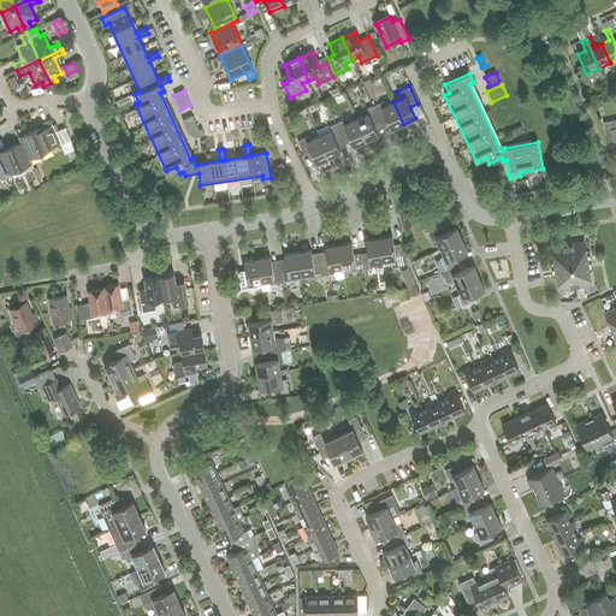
[(385,102),(373,107),(379,120),(386,118),(391,129),(403,124),(394,102),(386,106),(385,102)]
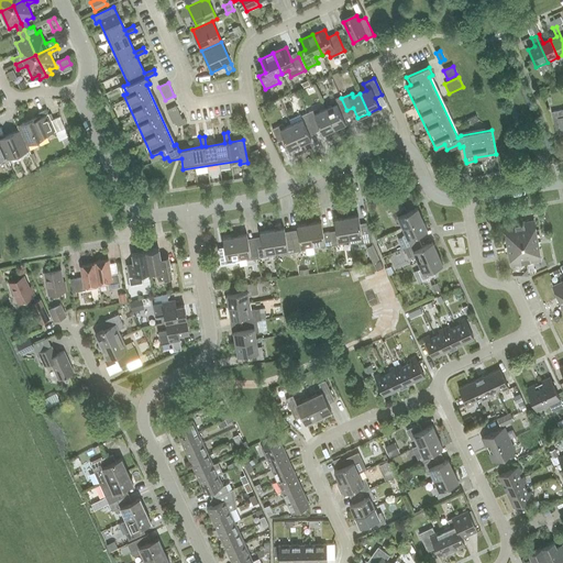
[(332,106),(326,109),(334,129),(345,123),(341,113),(346,110),(341,98),(330,102),(332,106)]
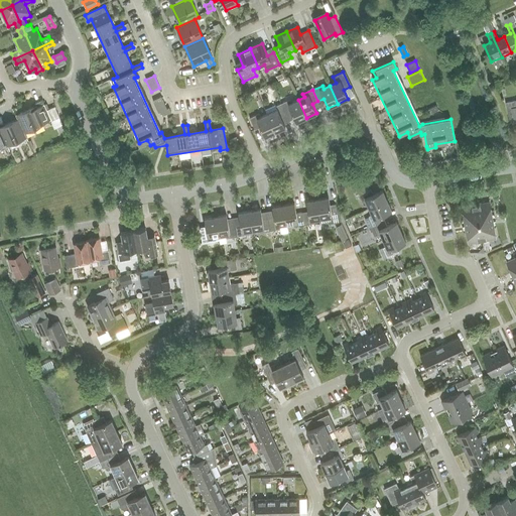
[(162,116),(171,112),(169,108),(166,109),(161,97),(152,101),(158,113),(160,112),(162,116)]
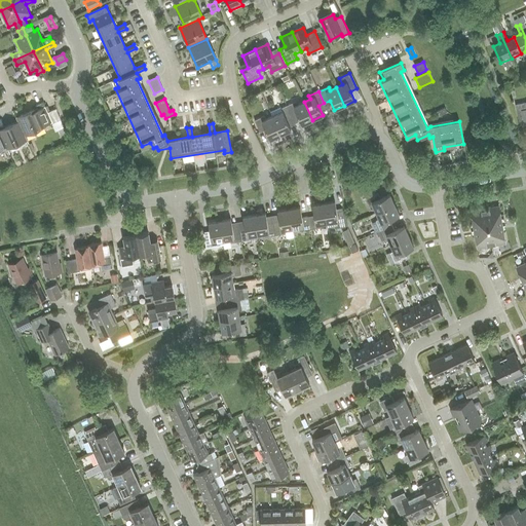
[(296,102),(287,106),(292,118),(297,115),(302,124),(312,120),(304,102),(298,105),(296,102)]
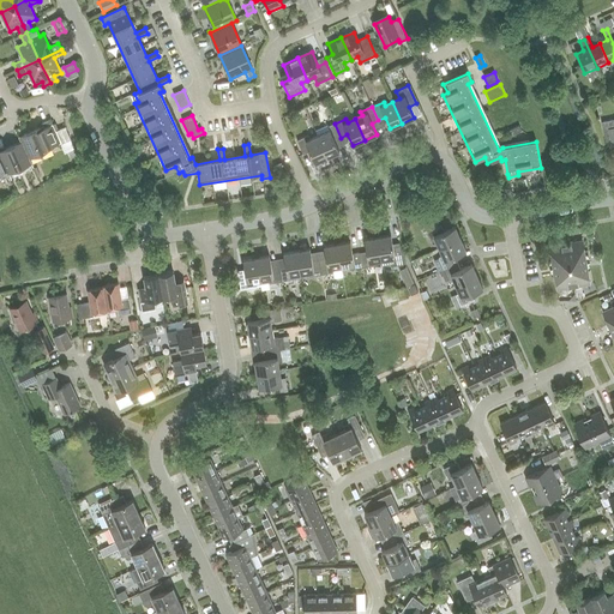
[(613,119),(601,121),(603,132),(609,131),(613,146),(613,145),(613,119)]
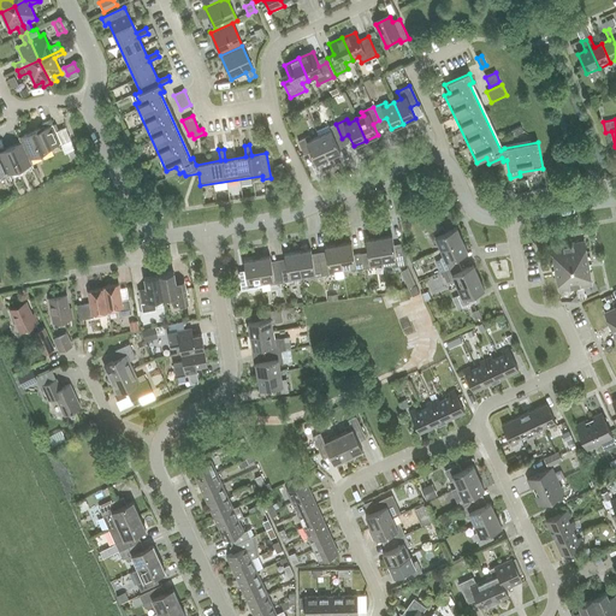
[(43,128),(19,137),(29,159),(61,144),(52,123),(51,120),(42,124),(43,128)]
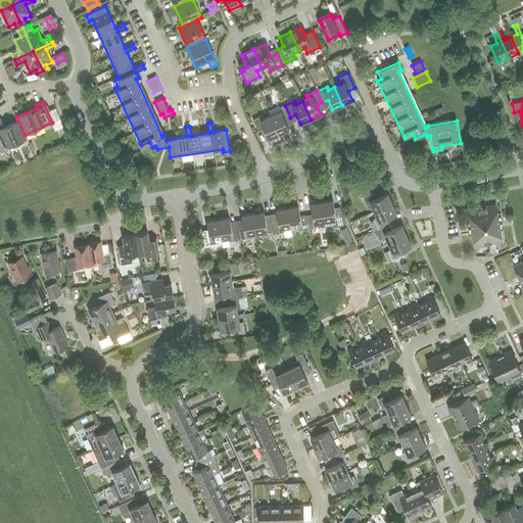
[(271,115),(279,134),(289,129),(285,120),(290,117),(285,105),(279,108),(278,106),(269,111),(271,115)]
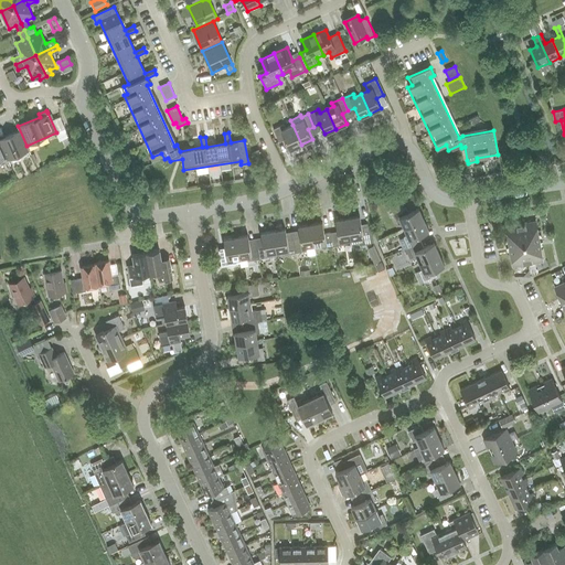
[(470,125),(480,120),(478,116),(468,120),(470,125)]
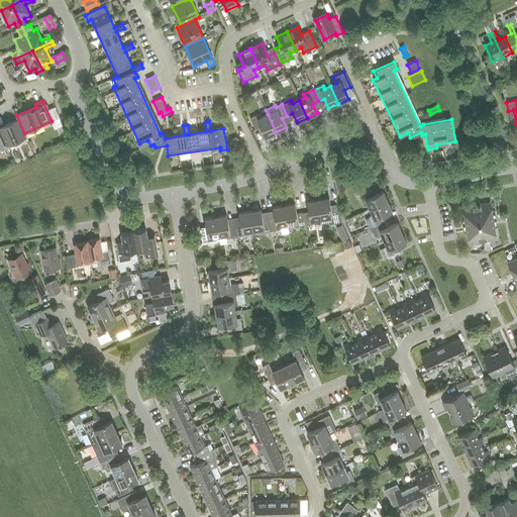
[(276,132),(268,114),(262,117),(260,114),(249,118),(255,130),(261,127),(265,137),(276,132)]
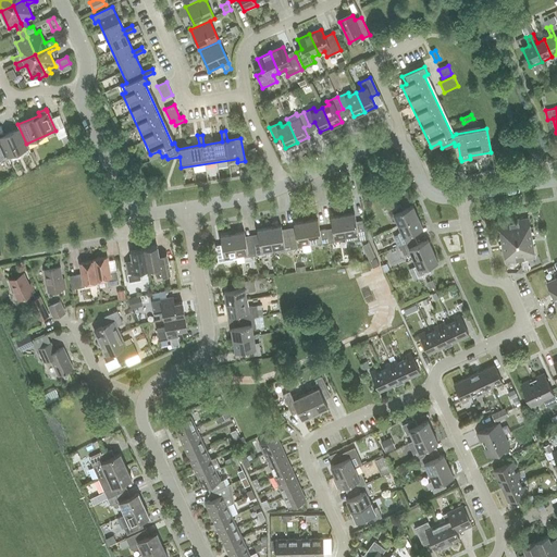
[(0,140),(8,158),(28,148),(26,144),(17,124),(16,124),(19,130),(0,137),(0,140)]
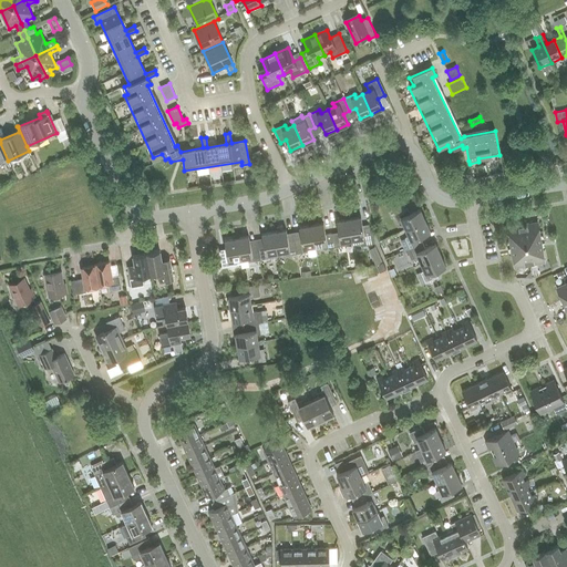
[(402,223),(405,229),(425,220),(420,209),(410,214),(406,208),(394,214),(399,225),(402,223)]
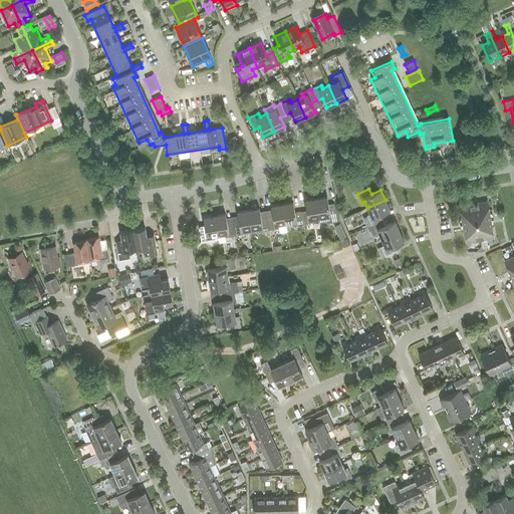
[(327,197),(316,199),(319,218),(320,222),(326,221),(326,222),(337,221),(337,219),(334,206),(328,207),(327,197)]
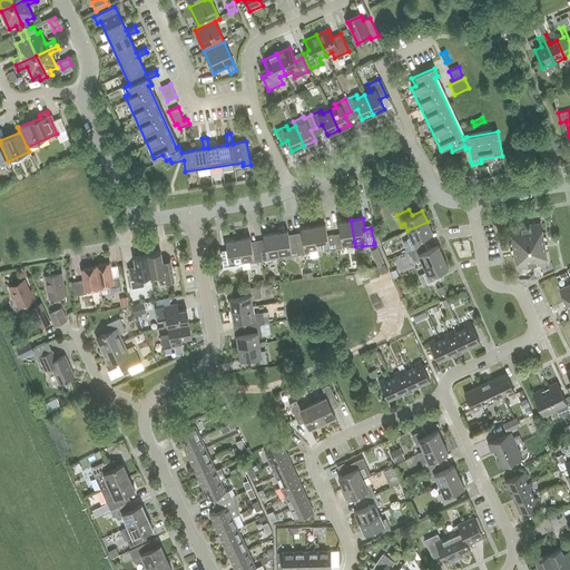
[(334,235),(336,248),(347,247),(346,243),(354,242),(351,220),(338,223),(340,234),(334,235)]
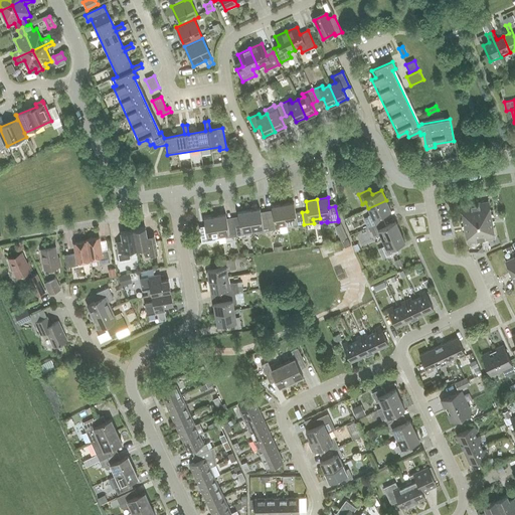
[(390,211),(386,200),(368,208),(371,214),(368,216),(372,225),(384,220),(381,215),(390,211)]
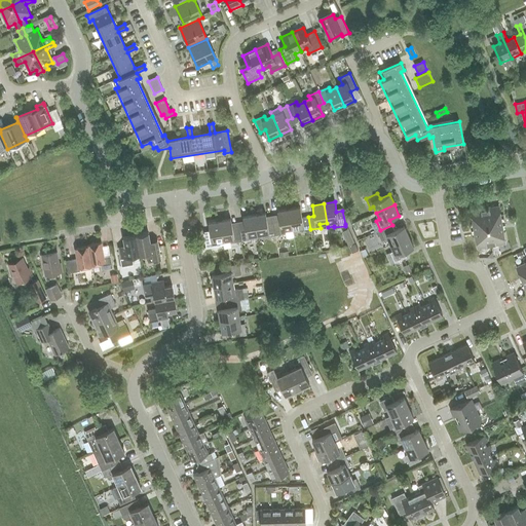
[(477,249),(505,243),(499,207),(471,211),(477,249)]
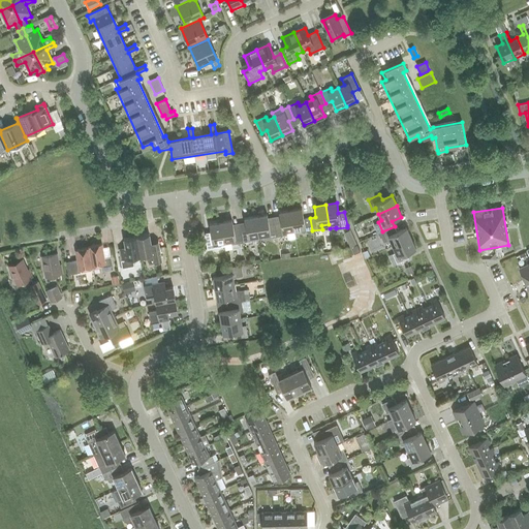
[(290,211),(293,230),(301,229),(301,232),(312,230),(310,218),(304,219),(302,209),(290,211)]
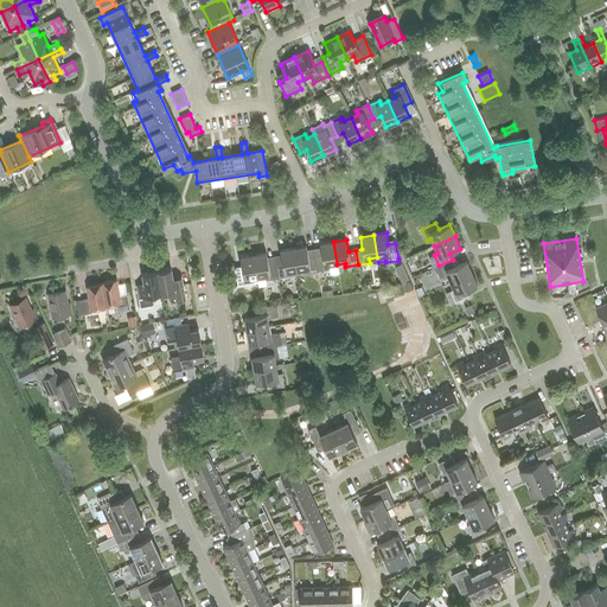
[(315,257),(318,272),(330,269),(330,266),(337,264),(333,242),(320,244),(323,256),(315,257)]
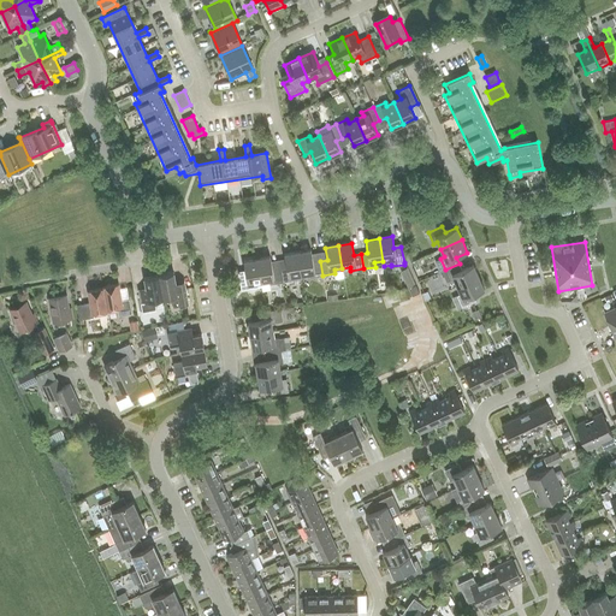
[(297,252),(302,276),(309,273),(311,278),(323,276),(320,261),(313,262),(311,250),(297,252)]
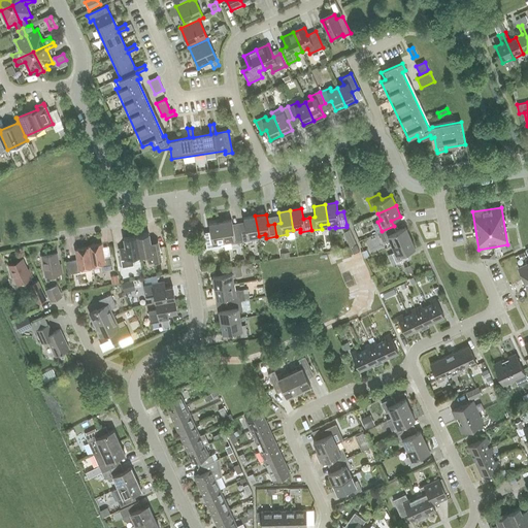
[(239,229),(241,242),(253,240),(252,237),(259,236),(255,216),(243,218),(245,228),(239,229)]
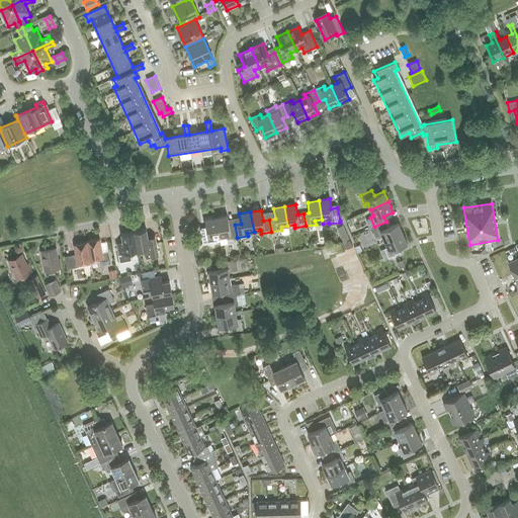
[(237,238),(235,225),(229,226),(228,216),(217,218),(220,237),(226,236),(227,240),(237,238)]
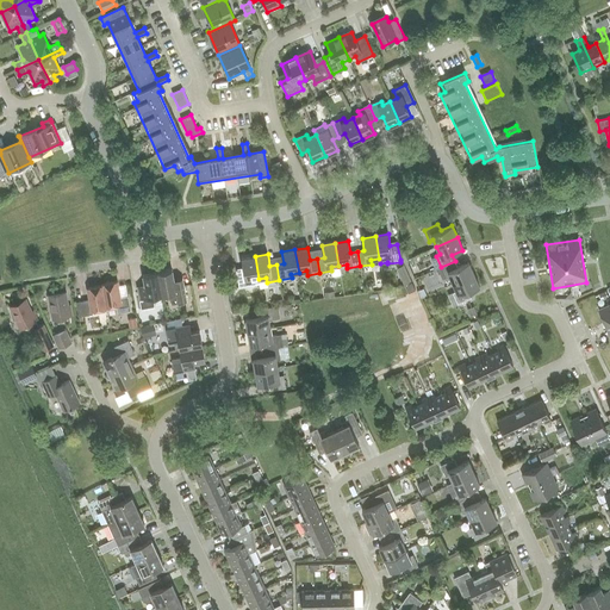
[(259,279),(255,256),(241,259),(243,271),(236,272),(238,287),(251,285),(259,284),(259,279)]
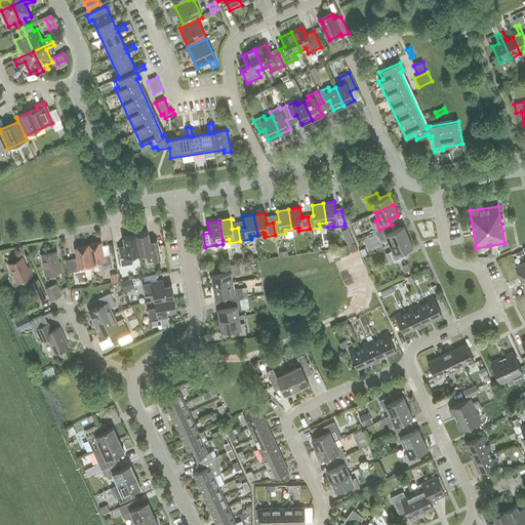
[(390,244),(408,236),(403,226),(394,230),(392,225),(379,230),(384,240),(387,238),(390,244)]
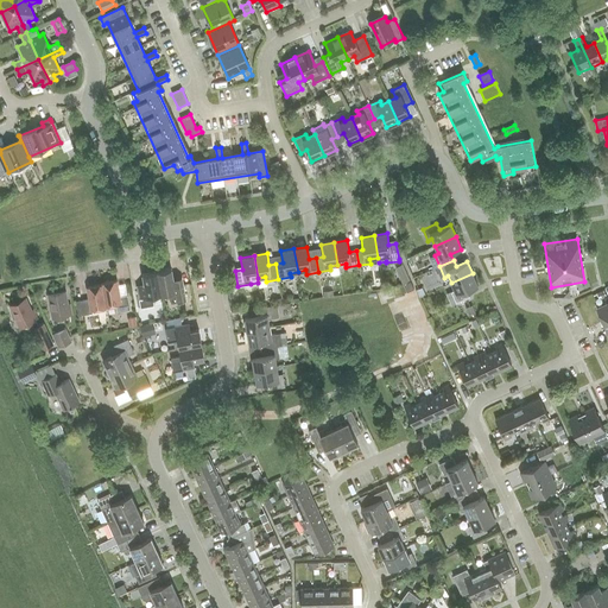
[(404,264),(397,265),(400,282),(409,280),(404,264)]
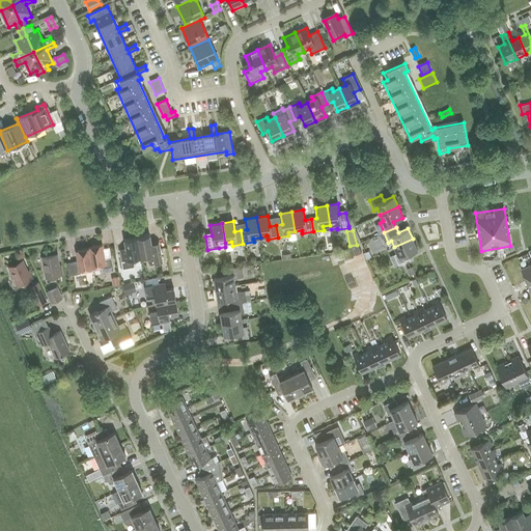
[(137,238),(141,257),(148,256),(149,264),(162,262),(160,247),(152,248),(149,235),(137,238)]
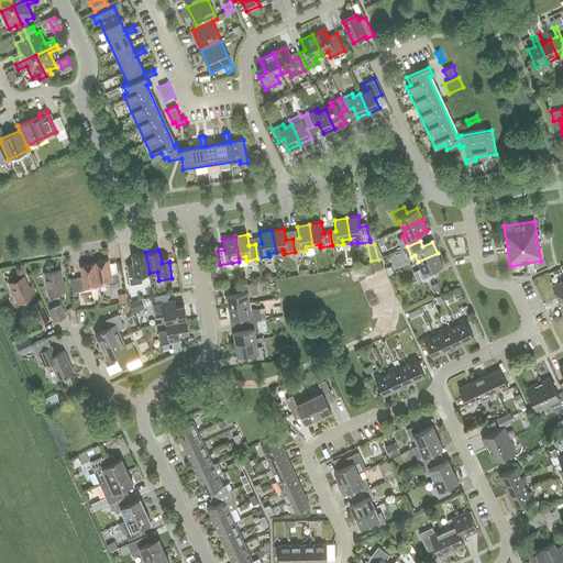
[(142,274),(150,273),(145,252),(132,254),(133,263),(125,264),(127,269),(130,286),(143,284),(142,274)]
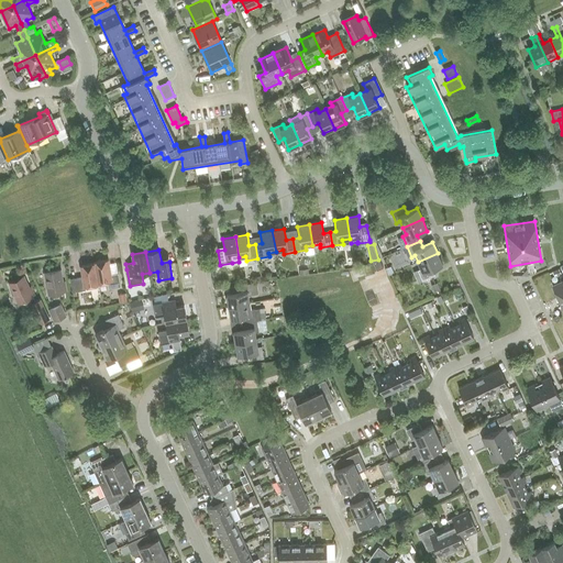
[(442,265),(438,253),(418,262),(421,269),(418,271),(422,282),(435,275),(432,269),(442,265)]
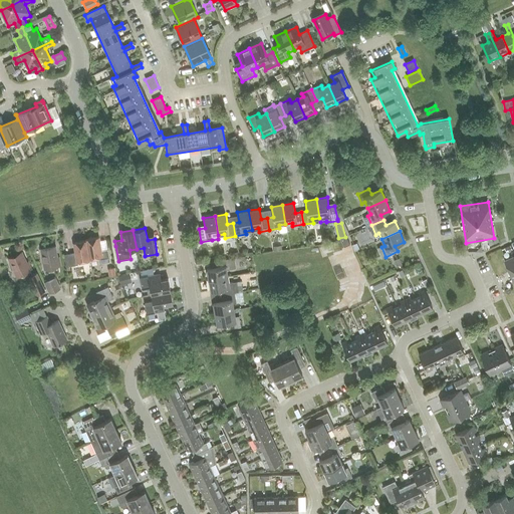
[(85,240),(85,241),(86,241),(89,259),(97,257),(98,264),(110,262),(107,250),(100,251),(98,238),(85,240)]
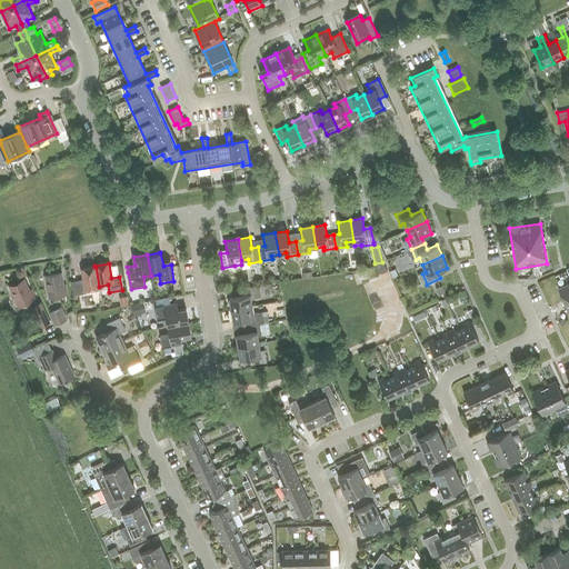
[(387,271),(385,263),(378,267),(381,273),(387,271)]
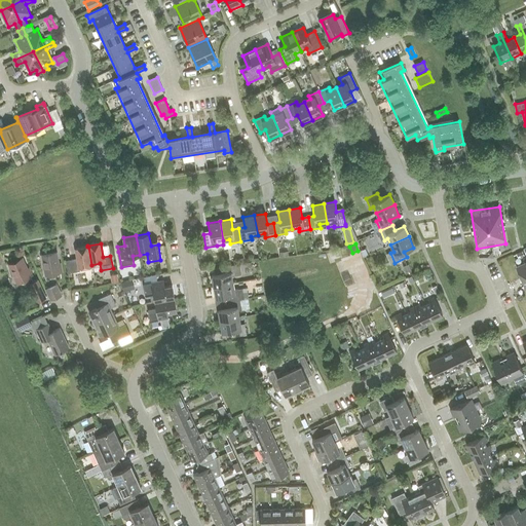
[(77,259),(71,260),(71,261),(66,262),(68,273),(80,271),(79,268),(92,266),(91,265),(88,247),(87,247),(75,249),(77,259)]
